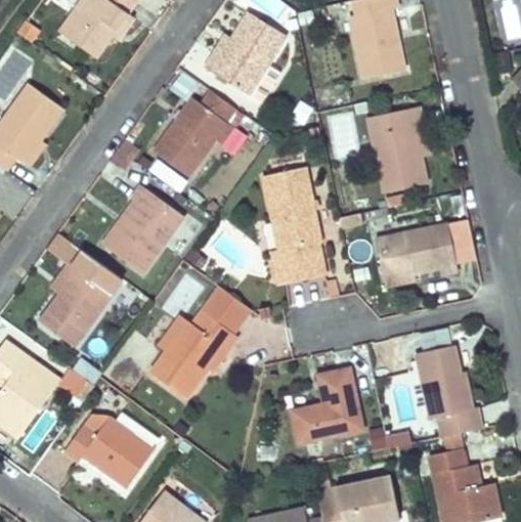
[(97,56),(112,37),(128,14),(137,1),(135,0),(83,0),(61,32),(97,56)]
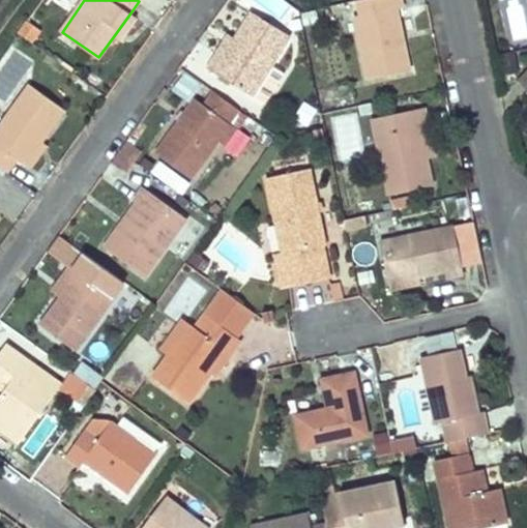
[(355,0),(359,18),(353,20),(367,80),(408,70),(394,9),(401,8),(399,0),(355,0)]
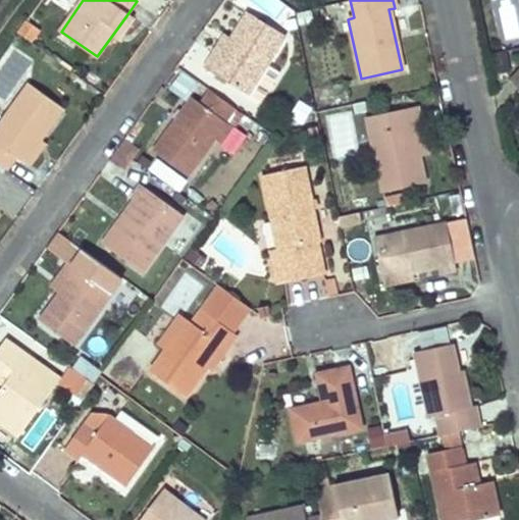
[(265,69),(283,39),(244,13),(227,38),(215,58),(208,54),(201,66),(248,95),(265,69)]
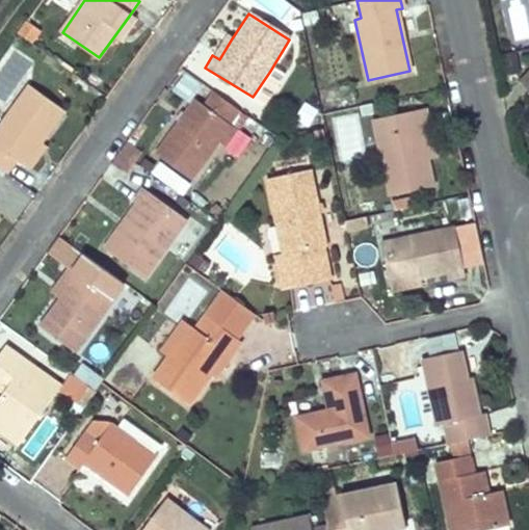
[(130,15),(113,37),(121,42),(137,19),(130,15)]
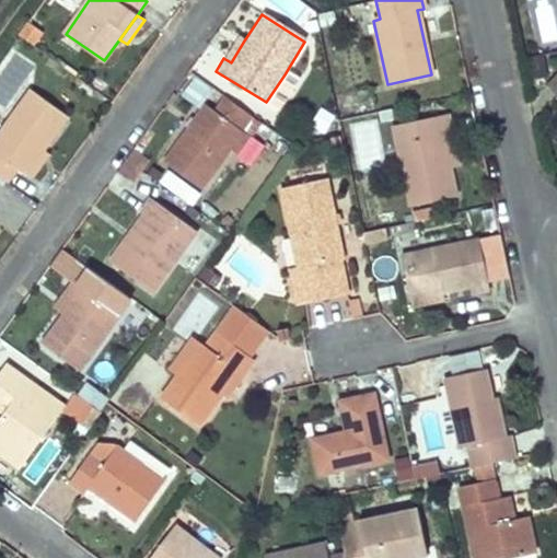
[(35,49),(46,34),(28,23),(19,37),(35,49)]
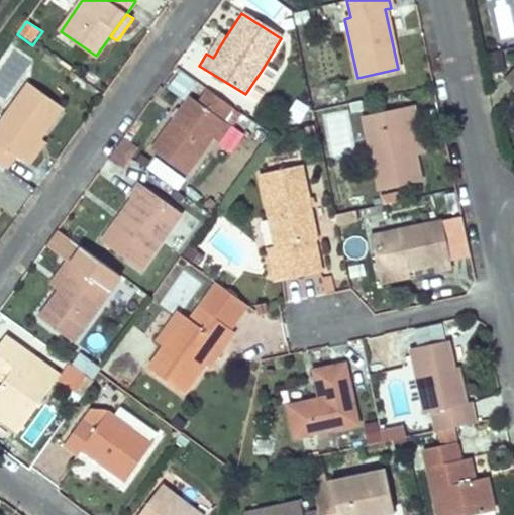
[(213,58),(225,37),(219,33),(206,54),(213,58)]
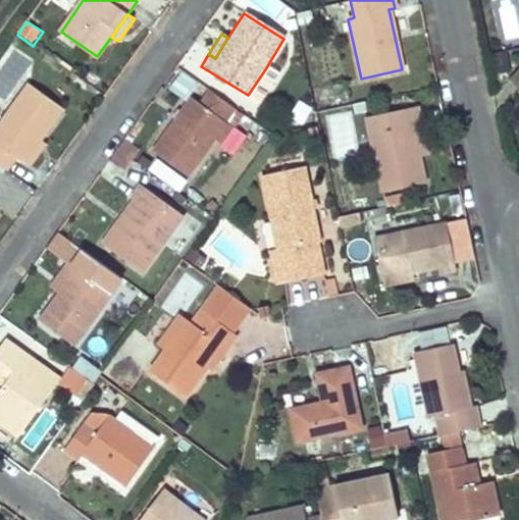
[(518,66),(509,78),(518,86),(518,66)]
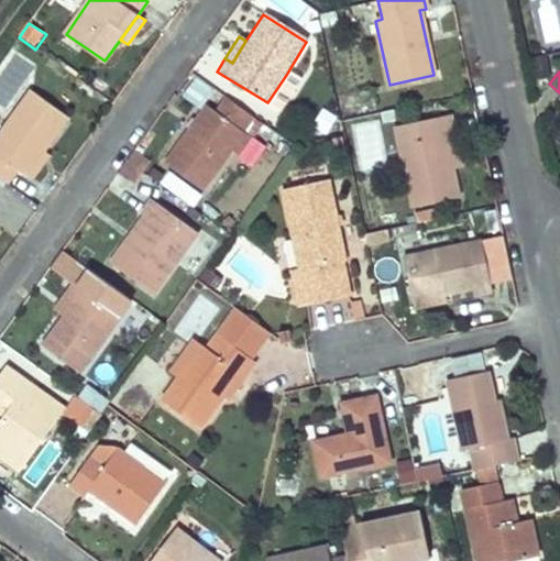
[(282,112),(300,84),(286,75),(267,102),(282,112)]
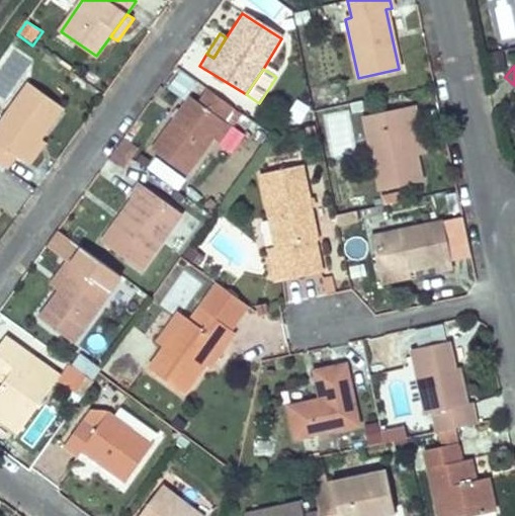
[(204,89),(208,82),(195,72),(191,79),(204,89)]
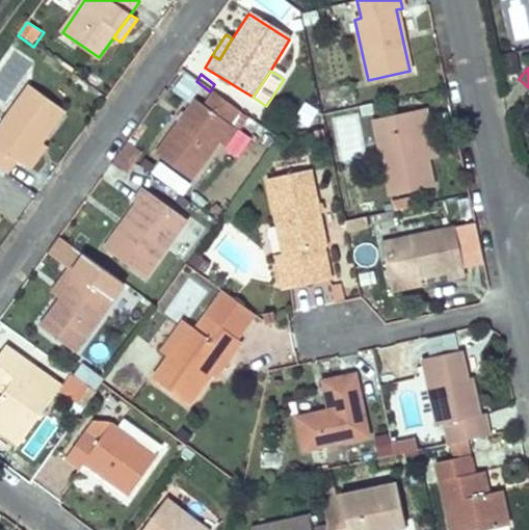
[(30,86),(0,128),(0,166),(8,173),(17,160),(26,167),(43,144),(65,111),(30,86)]
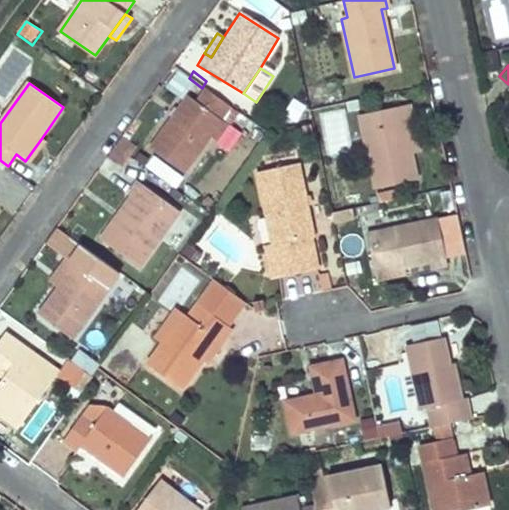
[(186,96),(148,148),(182,172),(208,137),(219,120),(229,107),(202,88),(192,101),(186,96)]
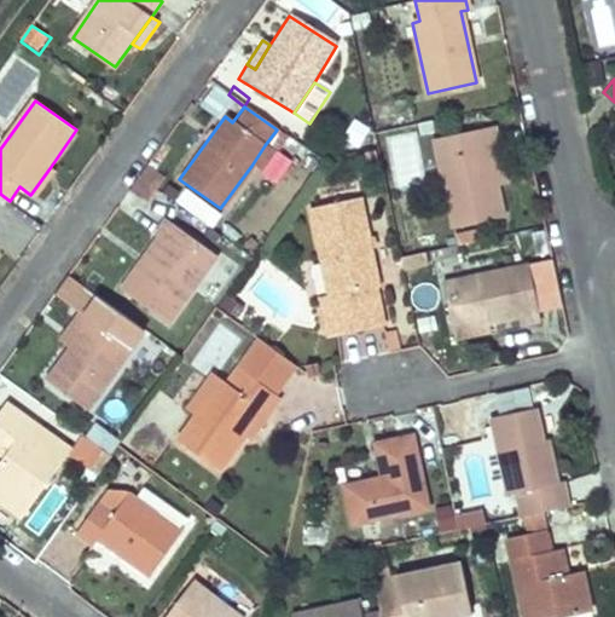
[(494,184),(487,151),(497,149),(492,126),(433,138),(452,226),(502,217),(494,184)]
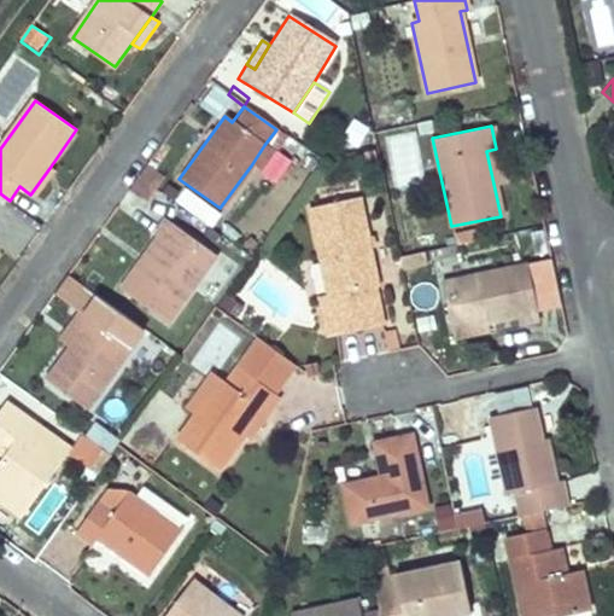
[(259,172),(274,152),(264,145),(251,166),(259,172)]
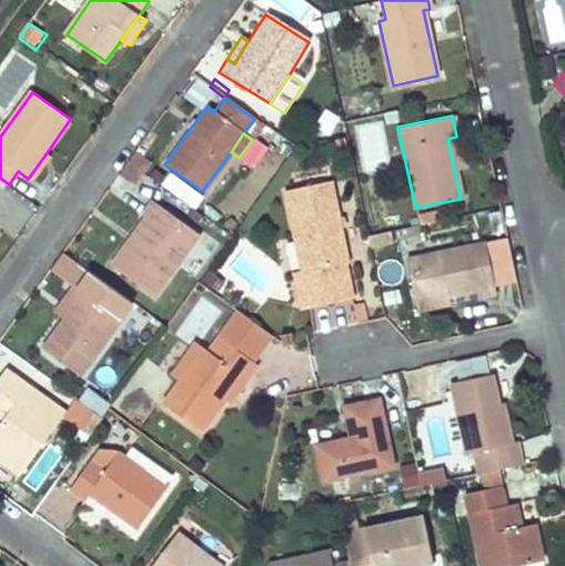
[(456,137),(447,139),(454,169),(463,167),(456,137)]
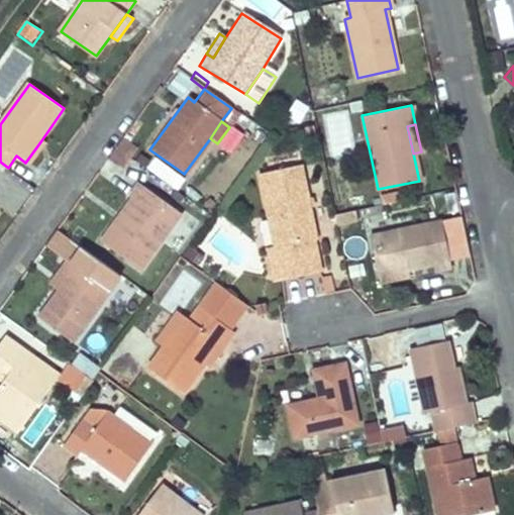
[(130,159),(136,149),(122,139),(116,148),(130,159)]
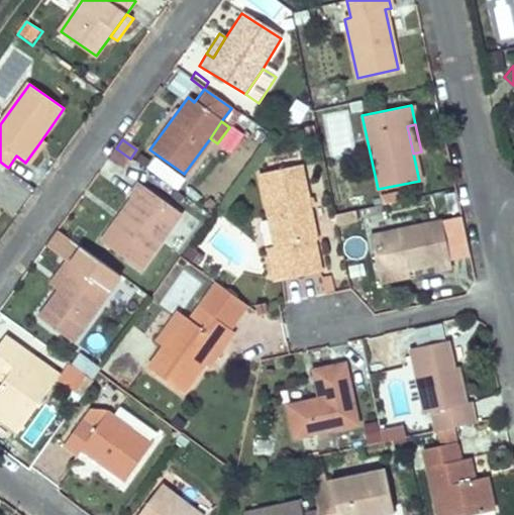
[(41,140),(25,163),(31,167),(47,144),(41,140)]
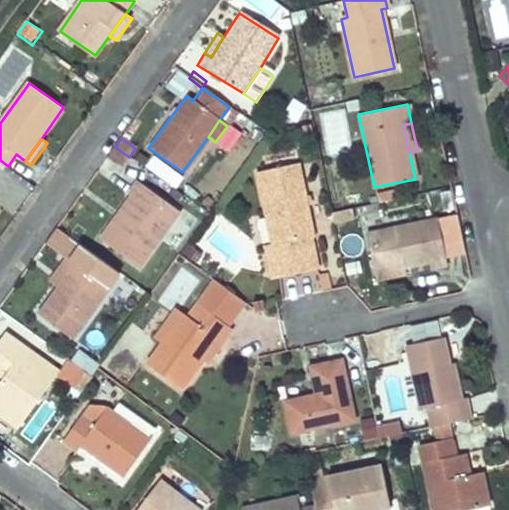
[(125,162),(129,157),(115,147),(107,158),(114,162),(118,157),(125,162)]
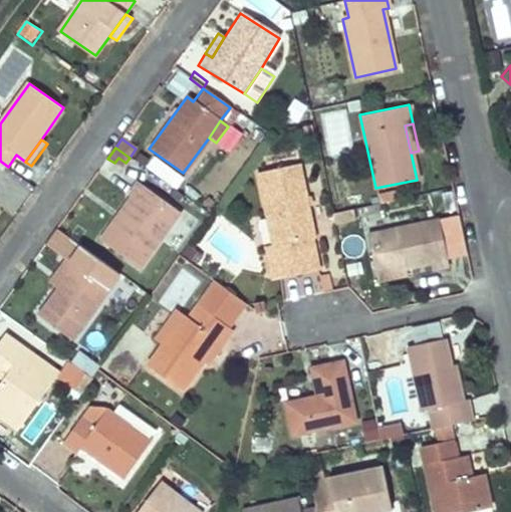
[(180,190),(188,180),(161,159),(153,169),(180,190)]
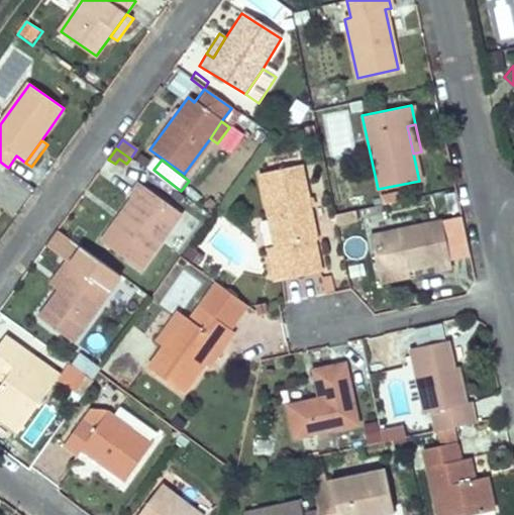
[(318,238),(302,166),(257,176),(273,248),(265,250),(271,282),(321,270),(314,239),(318,238)]
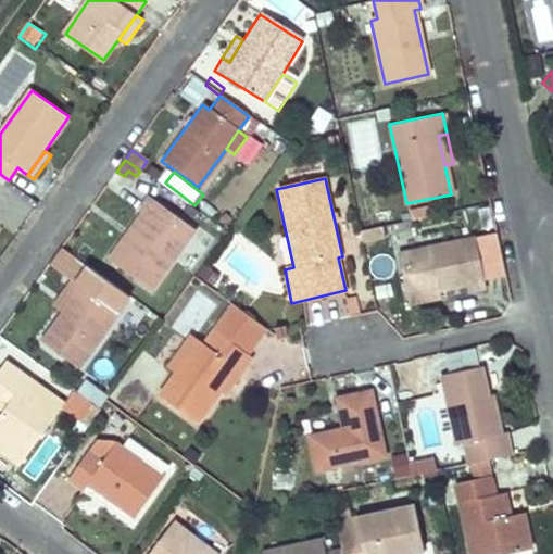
[(128,239),(124,235),(108,257),(150,288),(192,228),(145,197),(134,212),(138,215),(142,218),(128,239)]
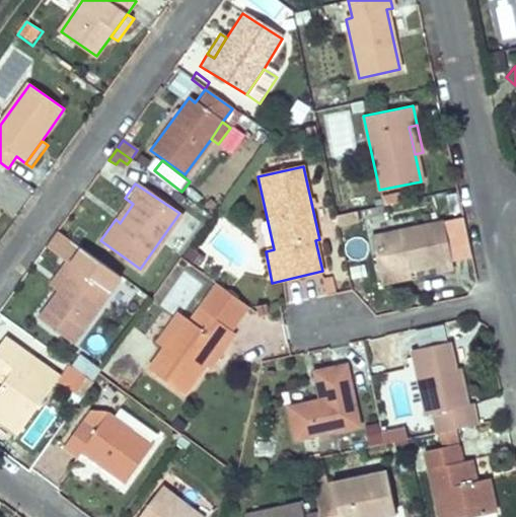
[(382,194),(383,204),(410,198),(408,189),(382,194)]
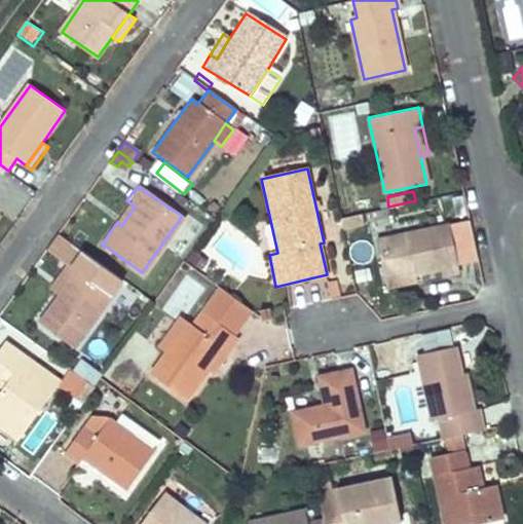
[(131,203),(117,222),(121,226),(135,207),(131,203)]
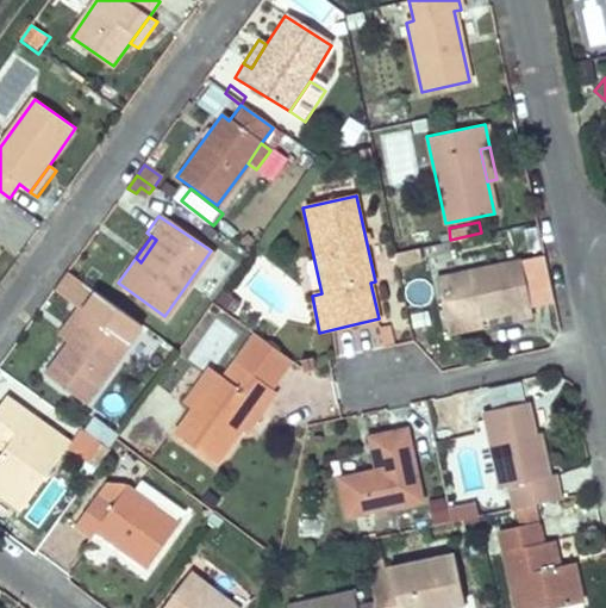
[(395,265),(418,259),(416,247),(393,252),(395,265)]
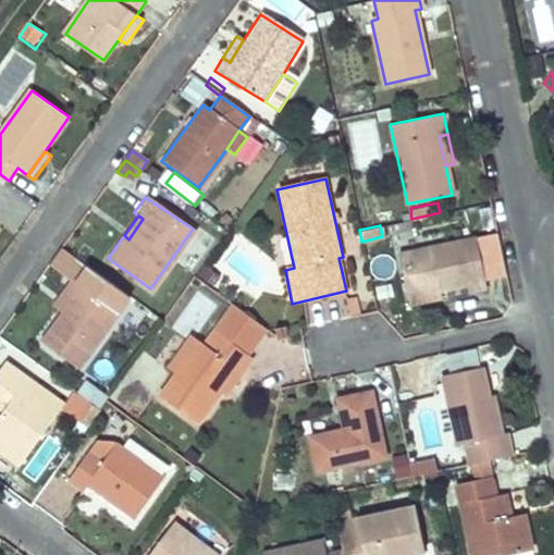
[(409,296),(441,290),(468,283),(469,288),(489,284),(477,234),(398,253),(409,296)]
